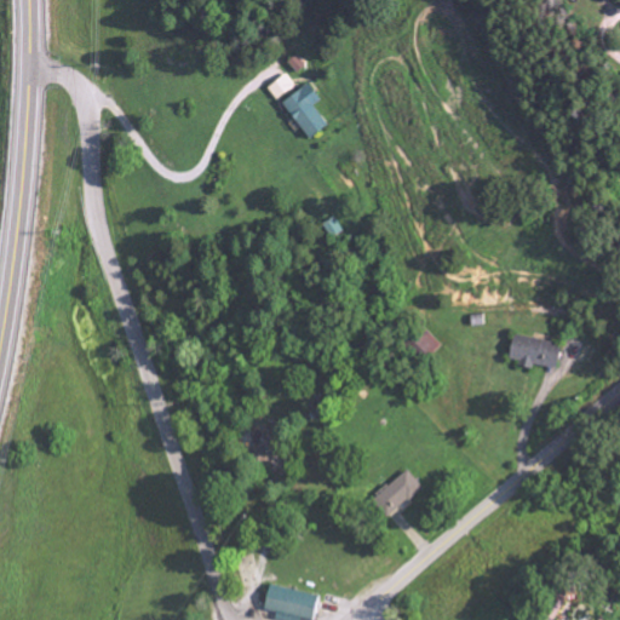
[(267,89),(276,102),(294,87),(285,74),(267,89)]
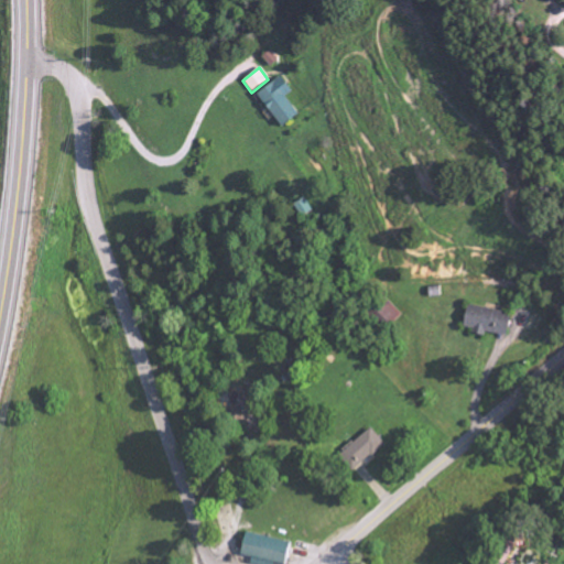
[(291,91),(279,76),(256,95),(281,127),(297,114),(284,97),(291,91)]
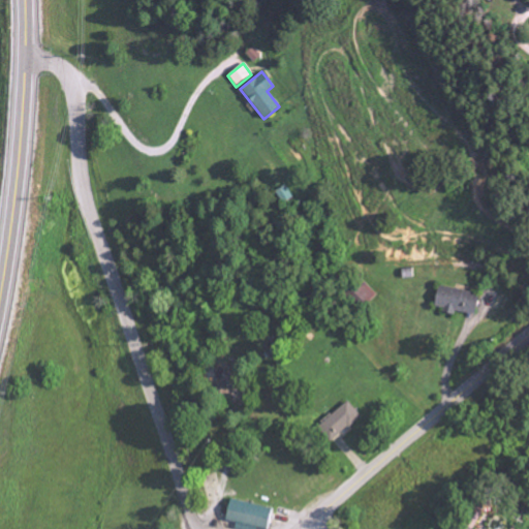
[(431,308),(454,314),(454,310),(473,315),(478,296),(438,284),(431,308)]
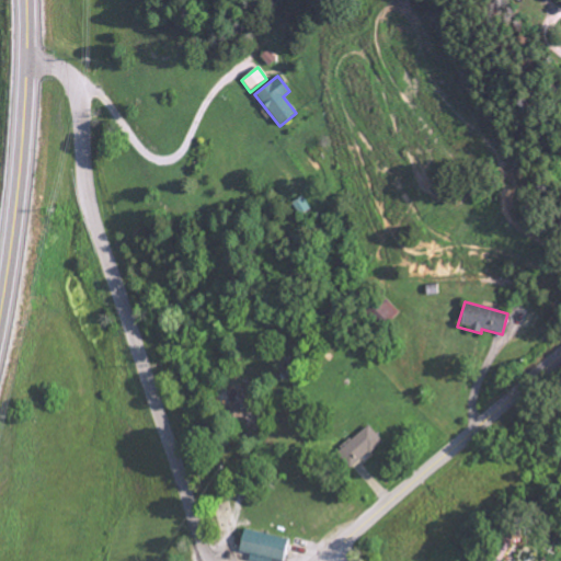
[(347,469),(381,444),(369,426),(334,450),(347,469)]
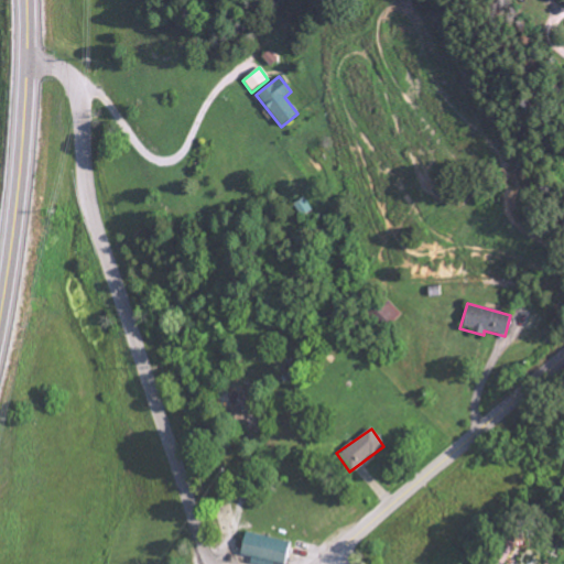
[(239,555),(251,557),(249,563),(272,563),(273,563),(284,563),(288,540),(242,534),(239,555)]
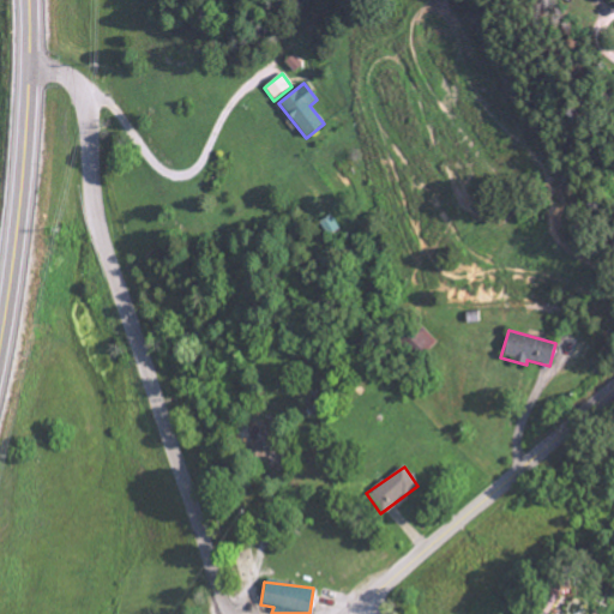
[(547,613),(552,613),(559,591),(545,587),(536,611),(547,613)]
